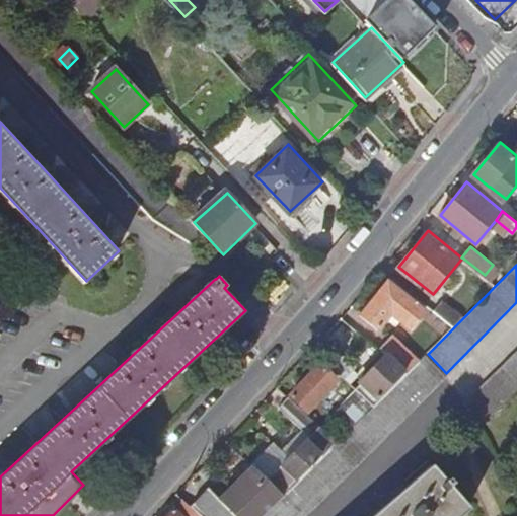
[(388,280),(361,313),(379,327),(391,312),(404,322),(412,327),(425,310),(388,280)]
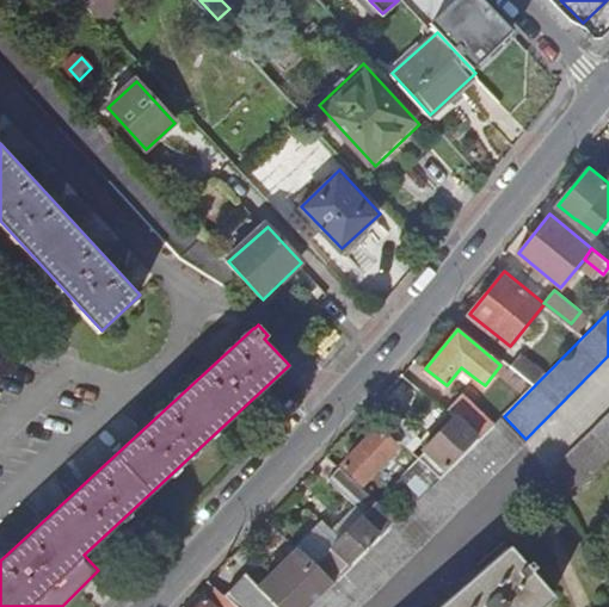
[(546,371),(522,352),(511,365),(514,365),(534,382),(546,371)]
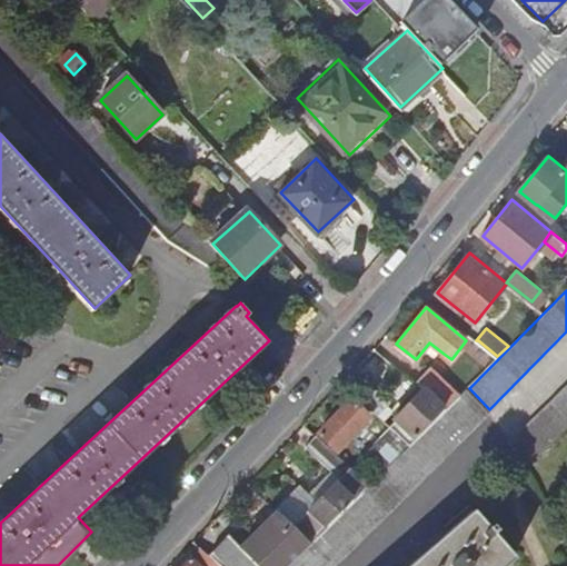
[(497,356),(478,340),(470,350),(488,365),(497,356)]
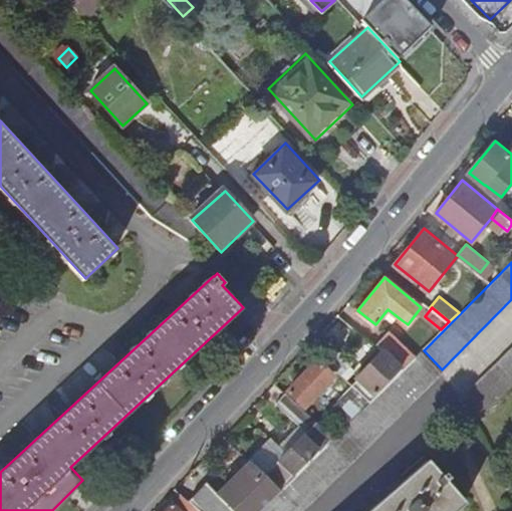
[(415,355),(391,332),(387,336),(411,359),(415,355)]
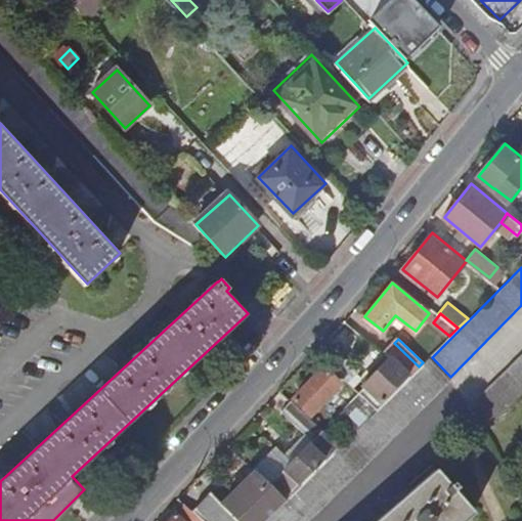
[(419,366),(394,343),(385,351),(390,356),(410,376),(419,366)]
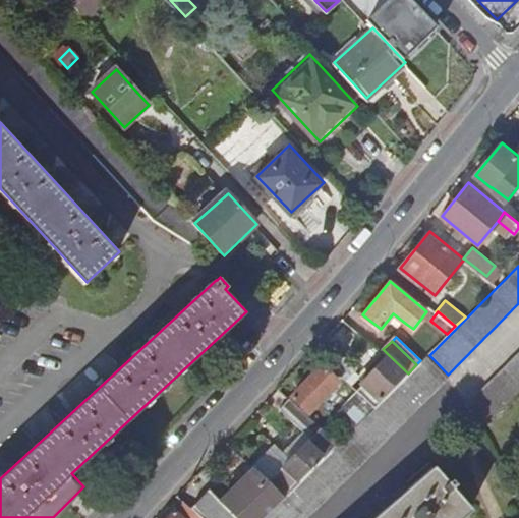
[(359,367),(337,346),(325,359),(347,380),(359,367)]
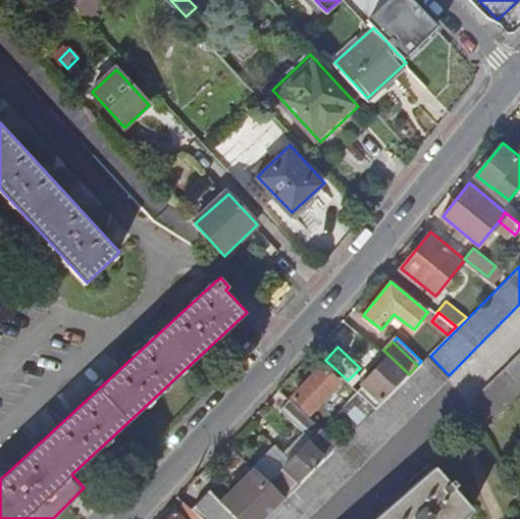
[(519,354),(472,401),(491,419),(519,391),(519,354)]
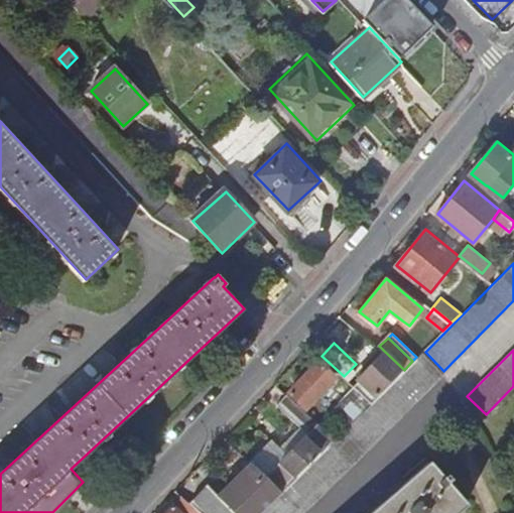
[(404,370),(384,351),(358,376),(360,378),(353,385),(371,402),(404,370)]
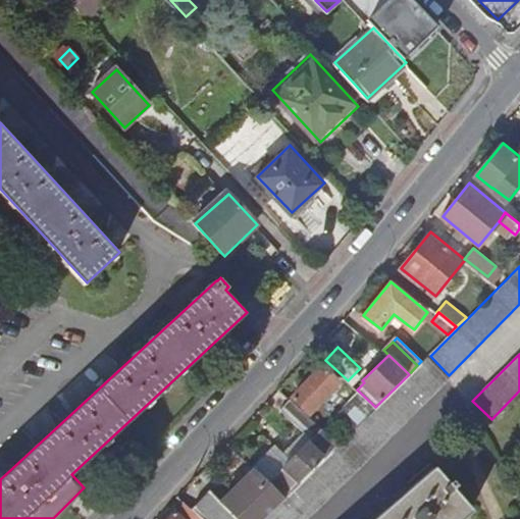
[(306,518),(451,377),(449,375),(430,356),(423,362),(418,366),(410,374),(377,408),(341,445),(287,498),(264,518),(306,518)]
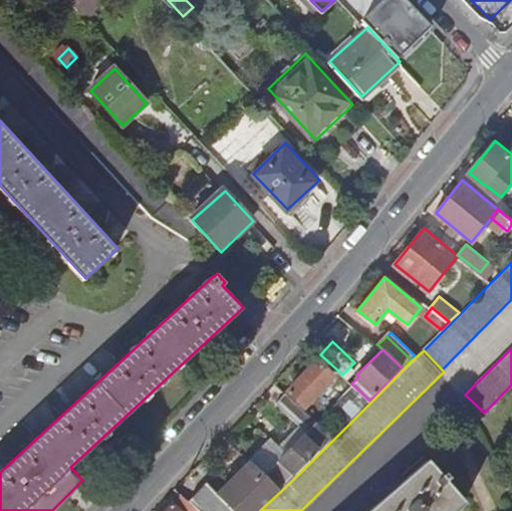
[(334,374),(318,358),(288,390),(305,405),(334,374)]
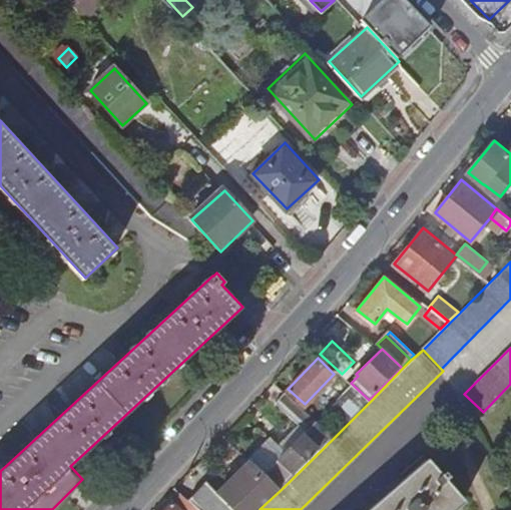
[(352,387),(331,408),(344,422),(366,400),(352,387)]
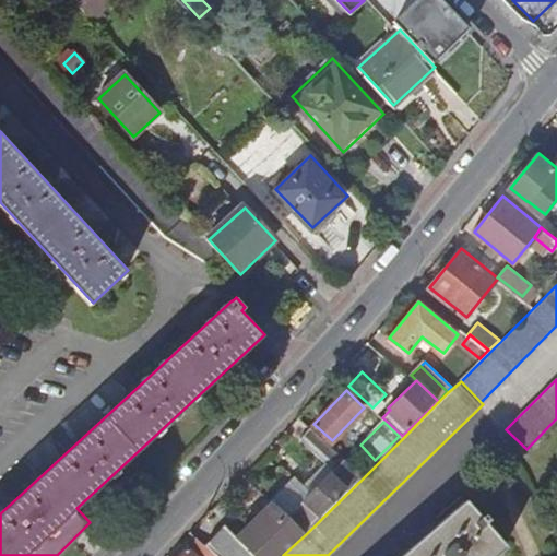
[(363,474),(311,425),(300,437),(327,461),(334,470),(288,516),(305,533),(363,474)]
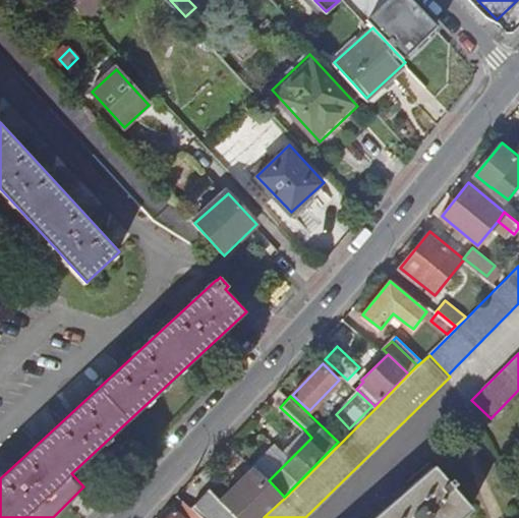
[(311,438),(304,429),(284,450),(276,442),(252,465),(256,469),(269,480),(311,438)]
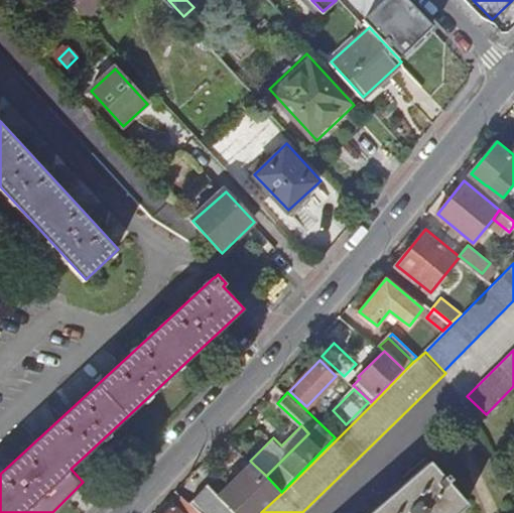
[(456,512),(468,504),(447,481),(452,478),(447,473),(444,477),(430,461),(403,484),(397,476),(390,482),(383,484),(392,494),(369,512),(456,512)]
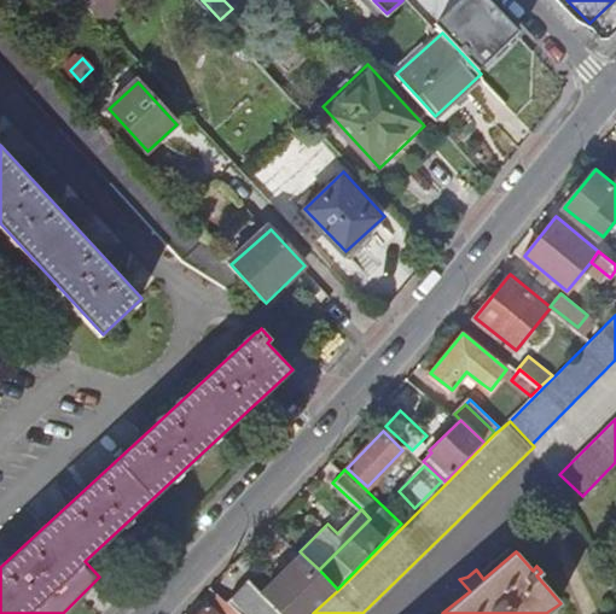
[(311,613),(337,589),(319,569),(304,556),(266,594),(250,578),(228,600),(243,613),(311,613)]
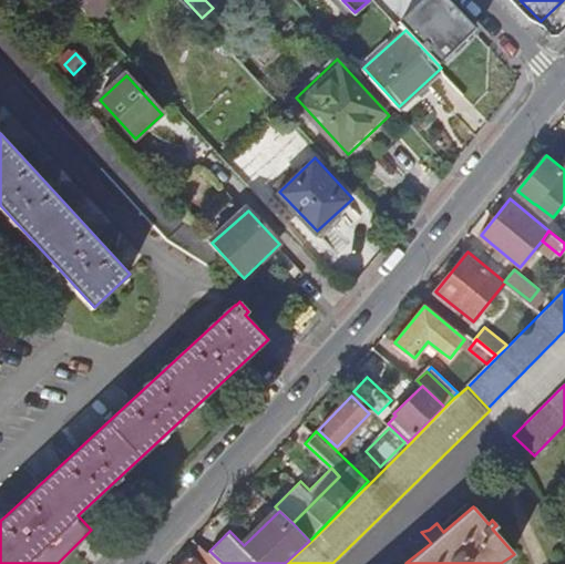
[(223,563),(209,551),(205,546),(195,556),(192,554),(182,563),(223,563)]
